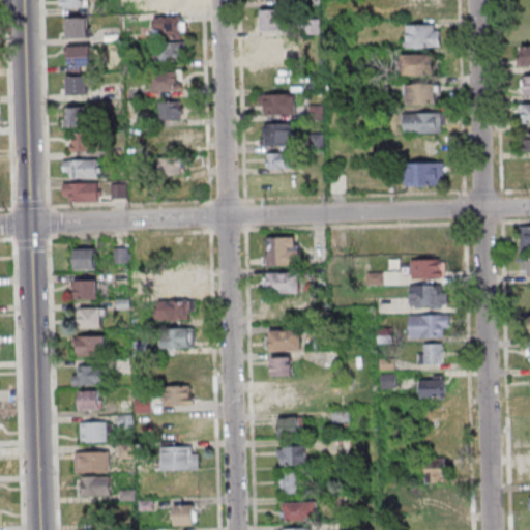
[(261,30),(282,30),(282,9),(261,9),(261,30)]
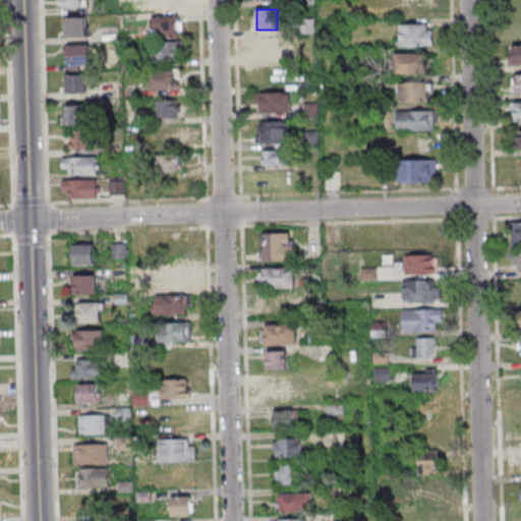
[(65,37),(87,37),(85,16),(64,17),(65,37)]
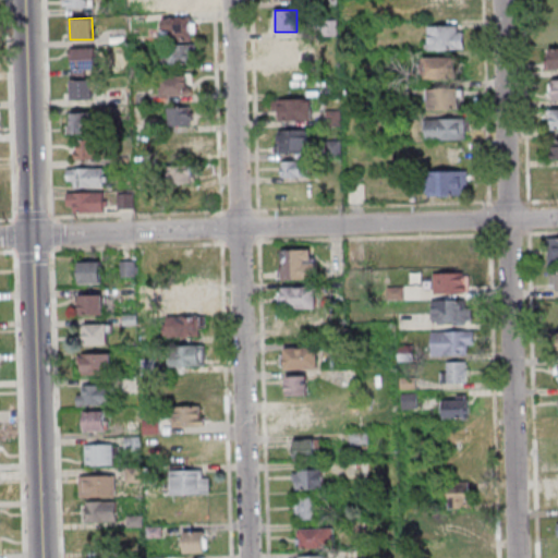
[(195,17),(162,17),(162,38),(195,38),(195,17)]
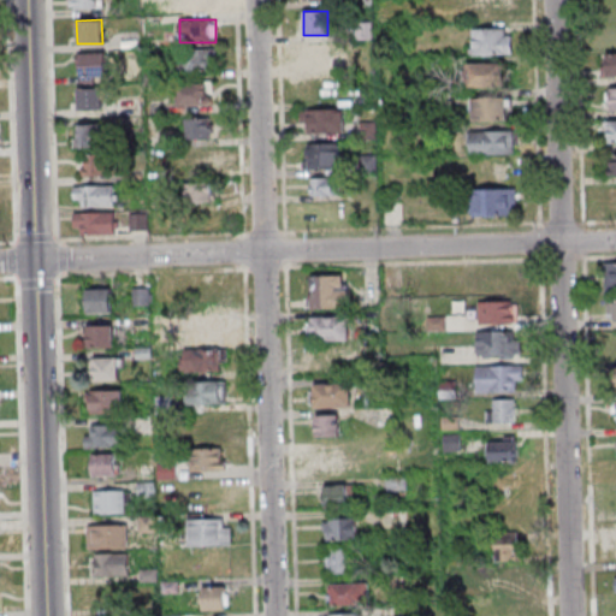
[(513,28),(471,28),(471,54),(513,54),(513,28)]
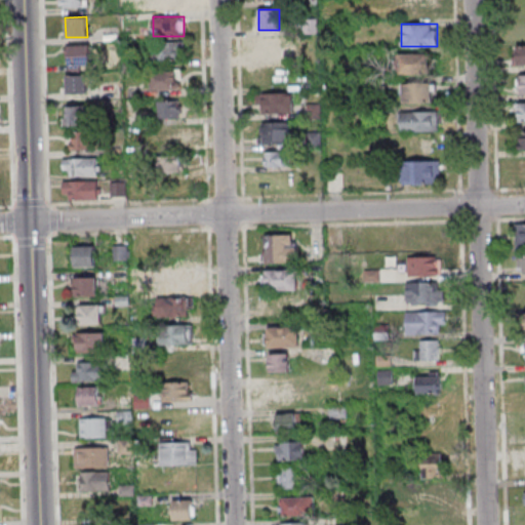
[(185,59),(185,41),(152,41),(152,59),(185,59)]
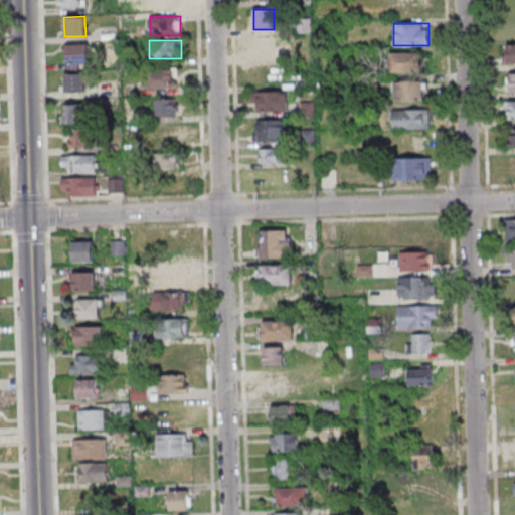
[(506,63),(514,62),(514,43),(506,44),(506,63)]
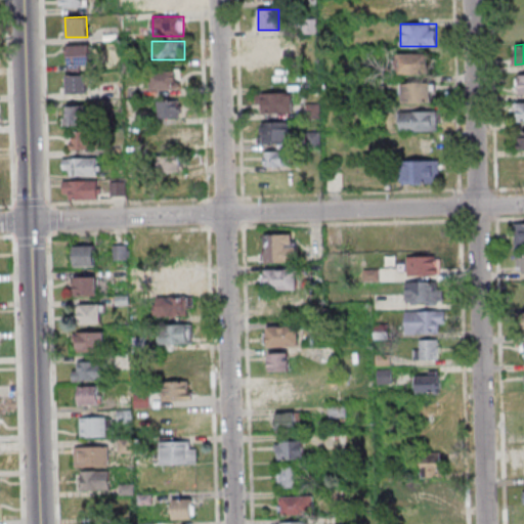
[(68,71),(90,71),(90,45),(68,45),(68,71)]
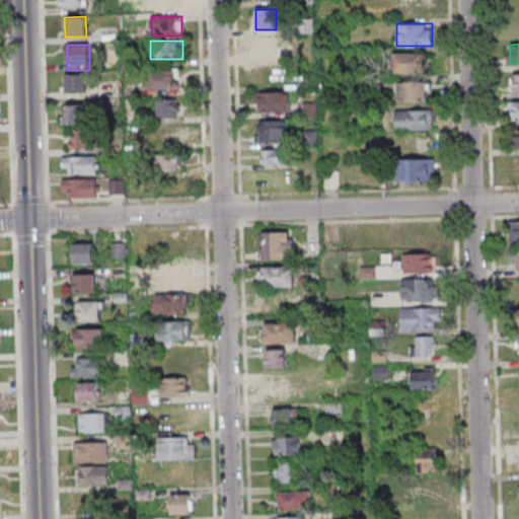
[(424,52),(398,52),(398,71),(424,71),(424,52)]
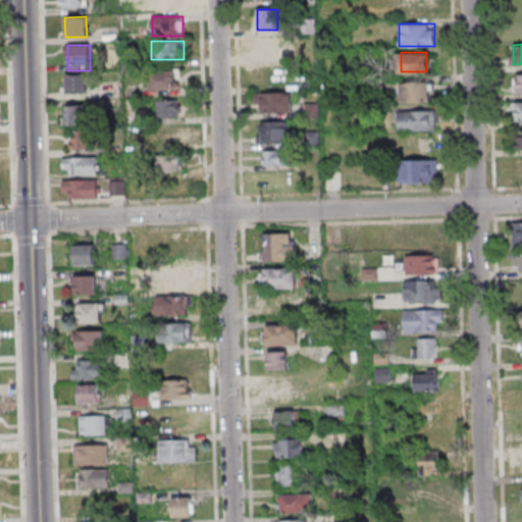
[(179,70),(151,70),(151,89),(179,89),(179,70)]
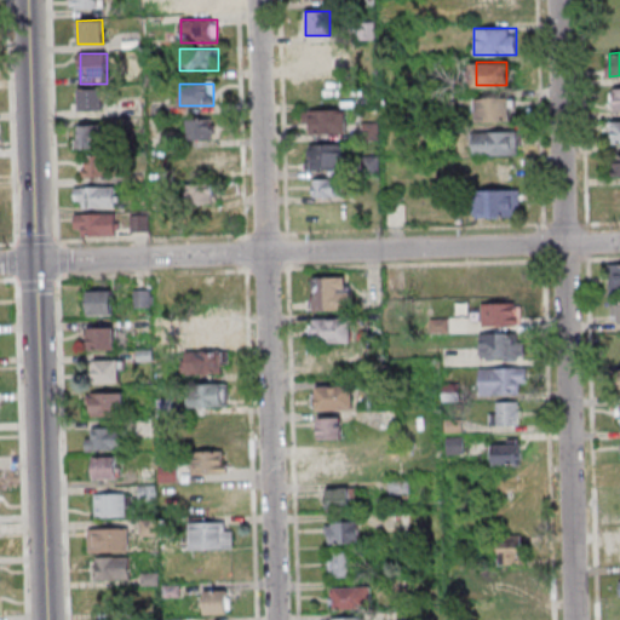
[(78,89),(78,110),(103,110),(103,89),(78,89)]
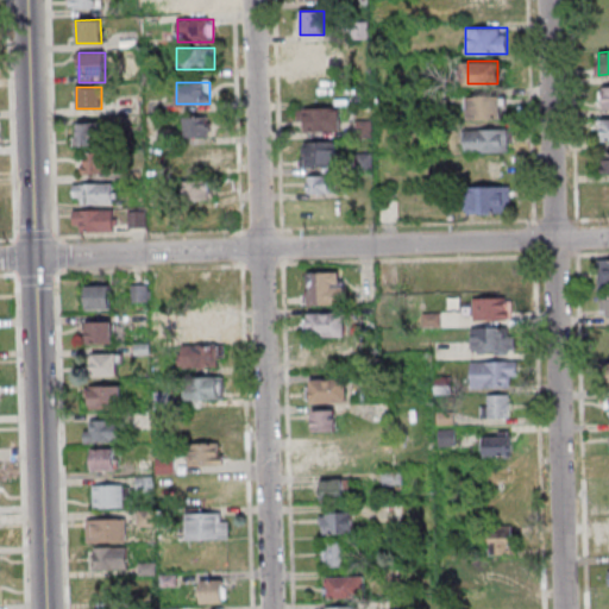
[(500,118),(500,96),(468,96),(468,118),(500,118)]
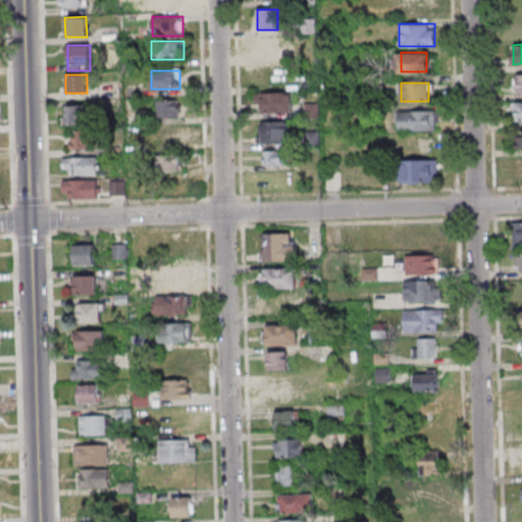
[(255,93),(255,112),(291,112),(291,93),(255,93)]
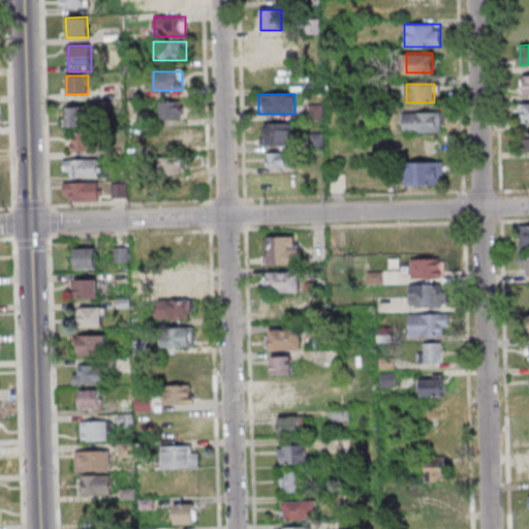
[(158,119),(181,119),(181,101),(158,101),(158,119)]
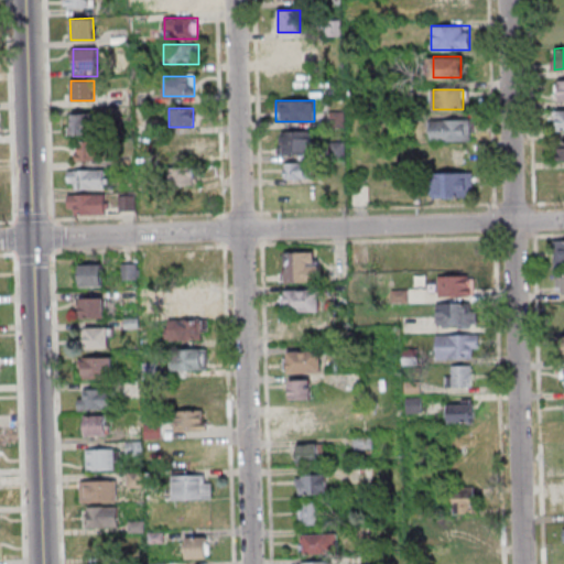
[(563,109),(554,109),(554,130),(563,129),(563,109)]
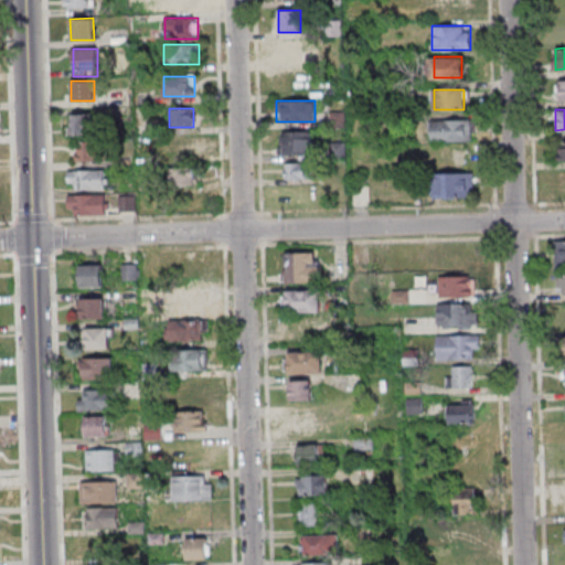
[(103,135),(103,114),(71,114),(71,135),(103,135)]
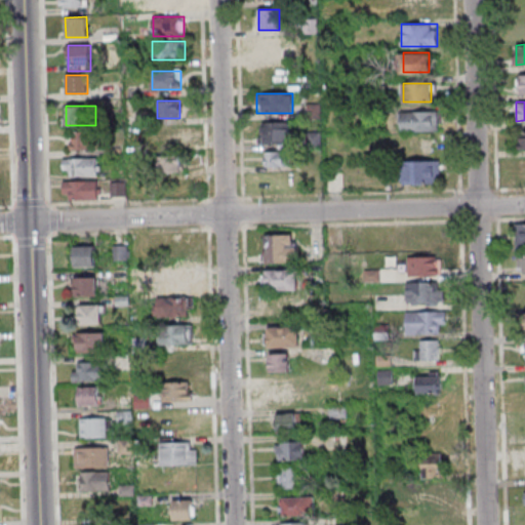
[(438,111),(401,111),(401,130),(438,130),(438,111)]
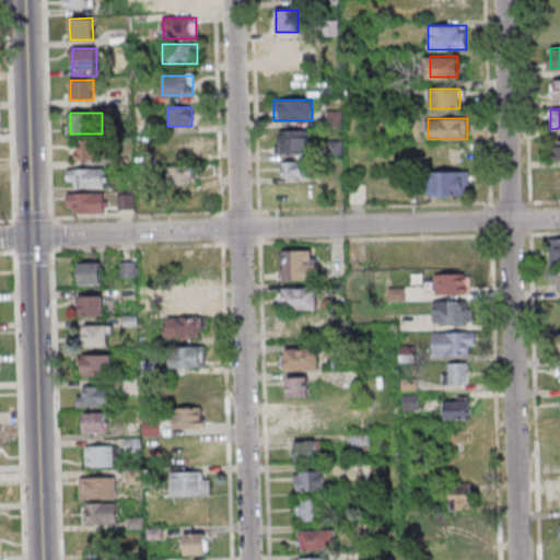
[(308,152),(308,130),(276,130),(276,152),(308,152)]
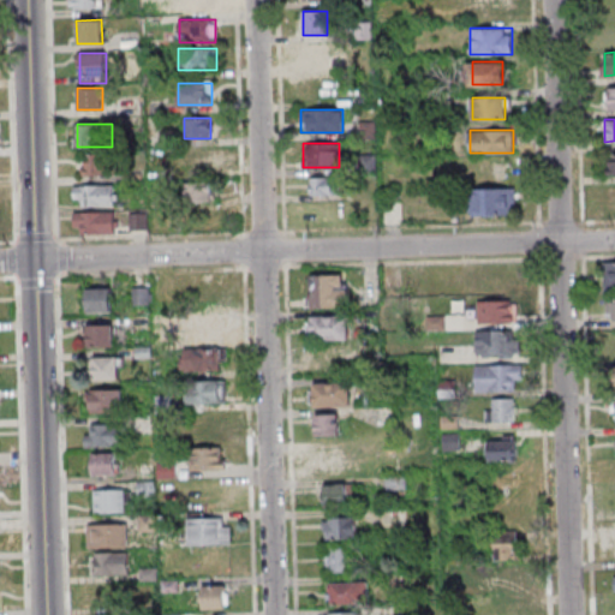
[(213,150),(181,150),(181,171),(213,171),(213,150)]
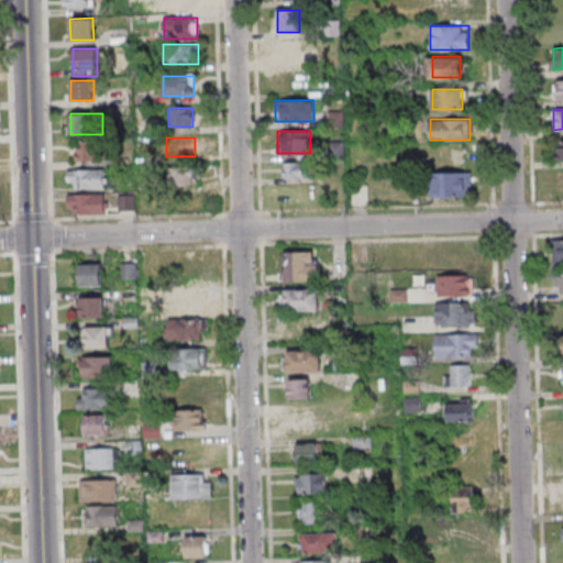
[(111,141),(77,141),(77,159),(111,159),(111,141)]
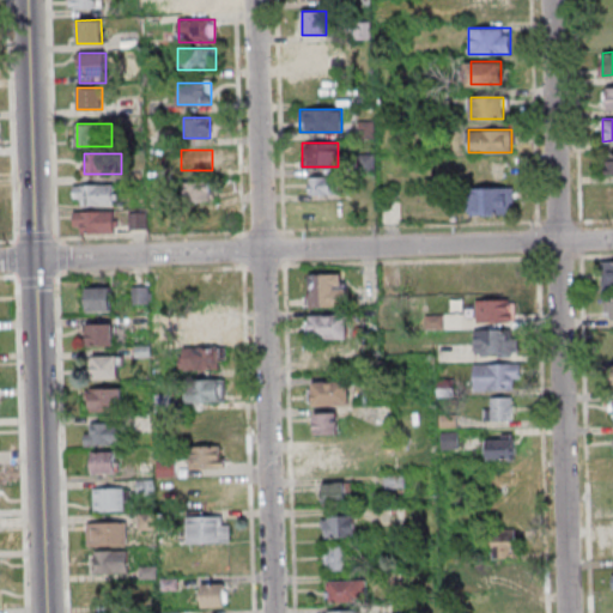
[(308,176),(308,194),(337,194),(337,176),(308,176)]
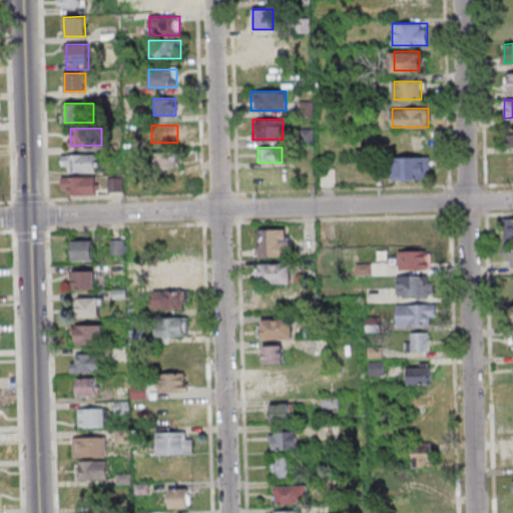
[(177,153),(154,153),(154,168),(177,168),(177,153)]
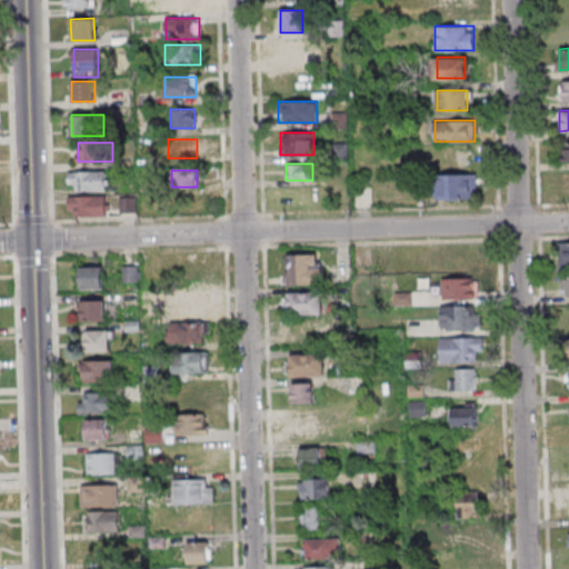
[(568,192),(568,170),(559,170),(559,192),(568,192)]
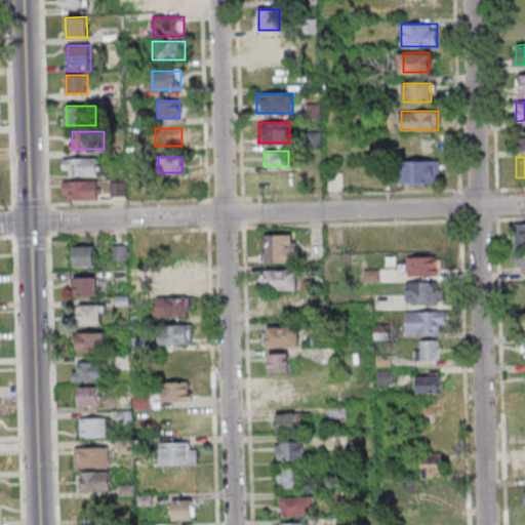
[(63,158),(63,175),(99,175),(99,158),(63,158)]
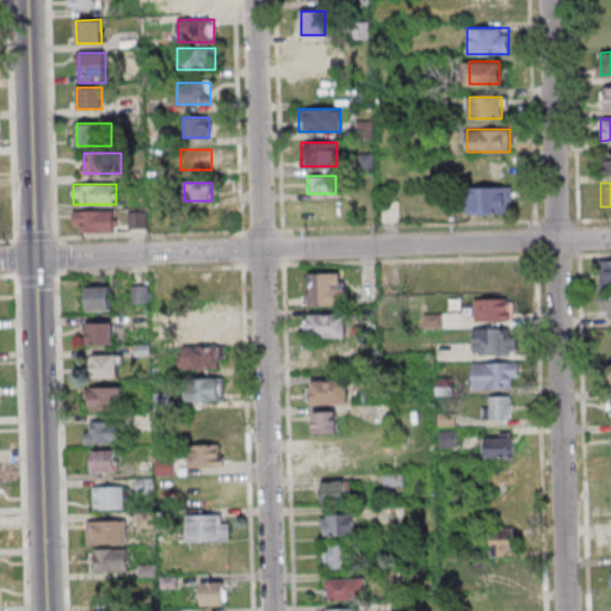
[(512,214),(512,187),(468,187),(468,214),(512,214)]
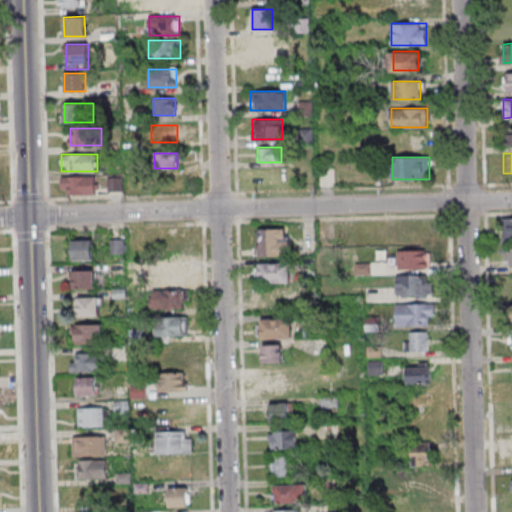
[(96,176),(61,176),(61,194),(96,194),(96,176)]
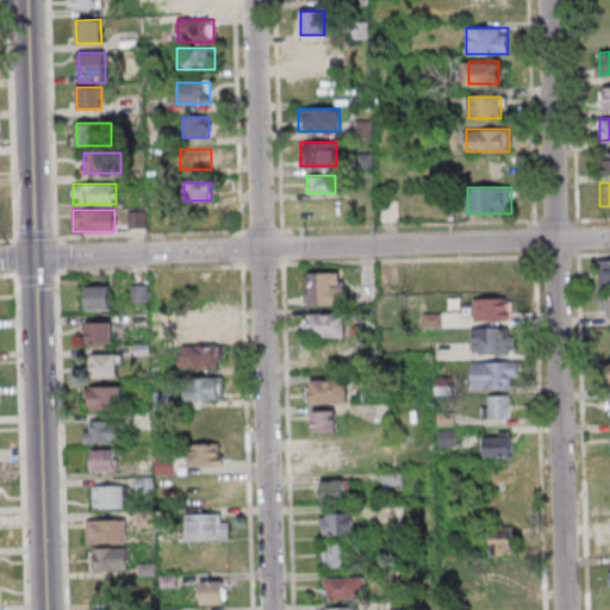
[(609,259),(598,260),(598,287),(609,286),(609,259)]
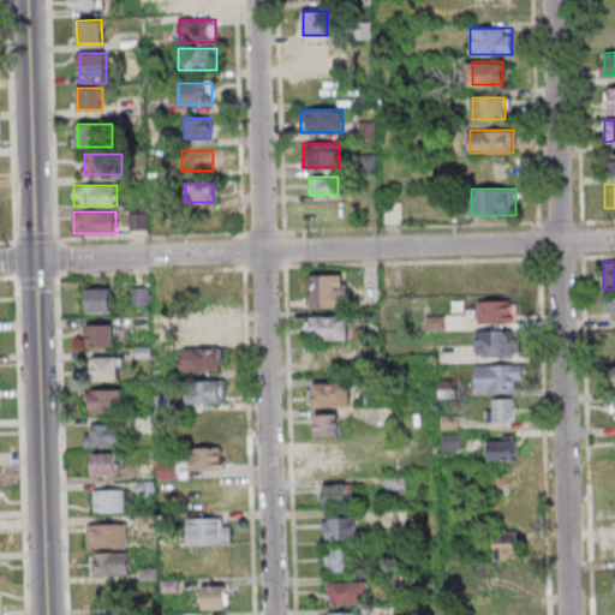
[(346,306),(346,275),(310,275),(310,306),(346,306)]
